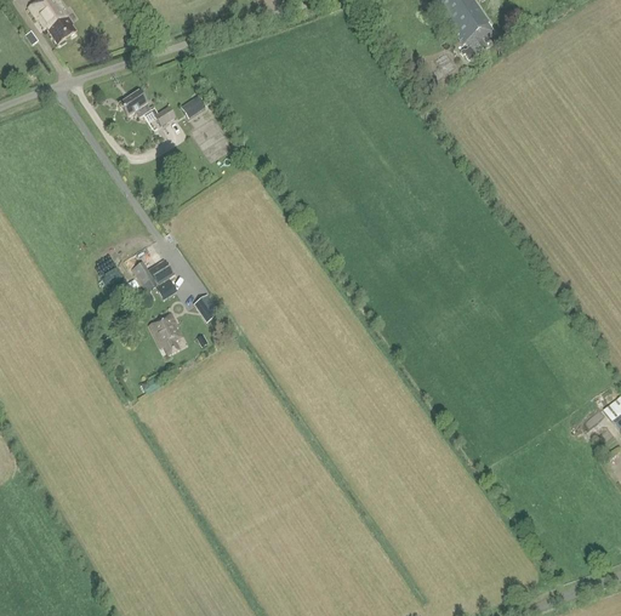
[(72,24),(74,23),(68,13),(63,6),(64,5),(61,0),(34,0),(27,5),(44,28),(46,27),(57,41),(75,29),(72,24)]
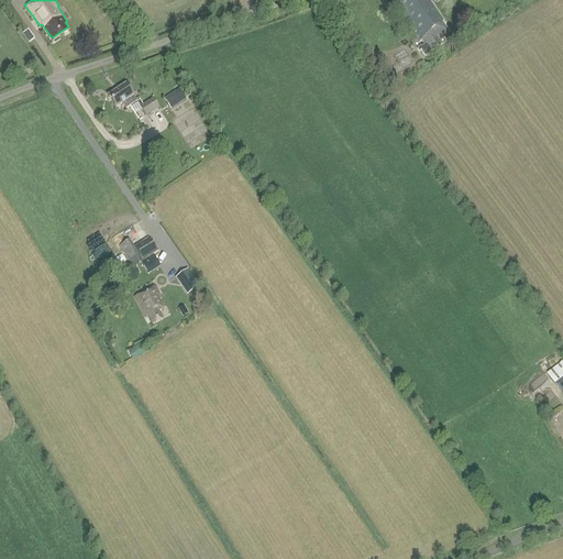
[(431,48),(443,41),(439,33),(448,28),(442,19),(443,18),(431,0),(395,0),(421,39),(422,37),(424,41),(421,43),(420,42),(417,44),(419,48),(421,47),(424,52),(431,48)]
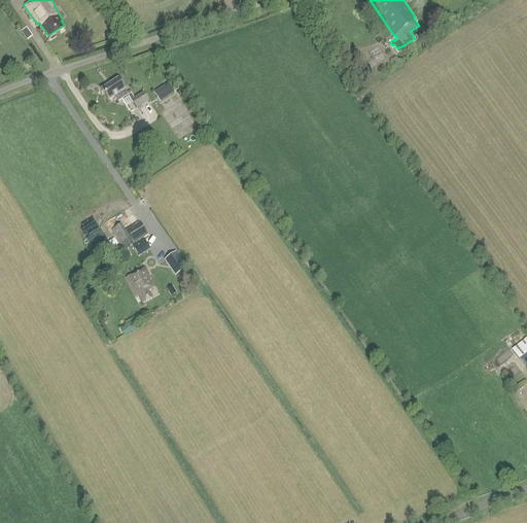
[(32,32),(26,24),(21,28),(27,36),(32,32)]
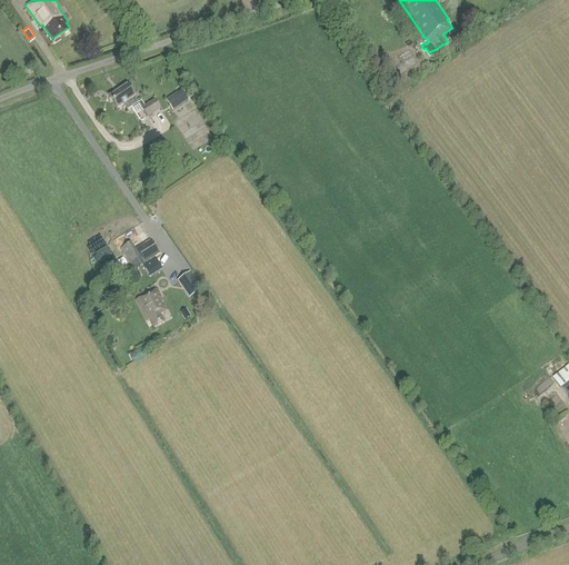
[(413,51),(410,52),(412,57),(409,58),(407,53),(401,57),(405,63),(417,59),(413,51)]
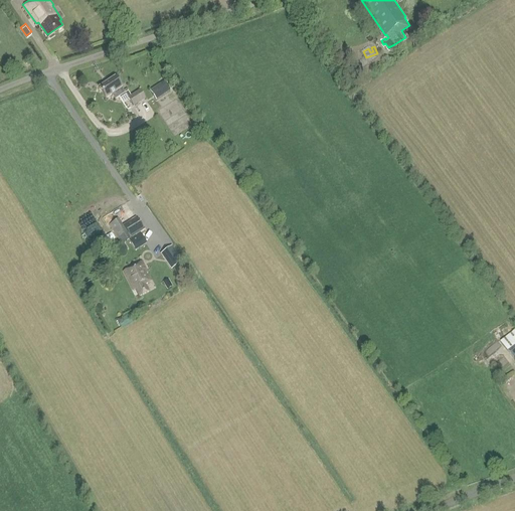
[(112,92),(115,97),(126,90),(115,73),(99,84),(106,96),(112,92)]
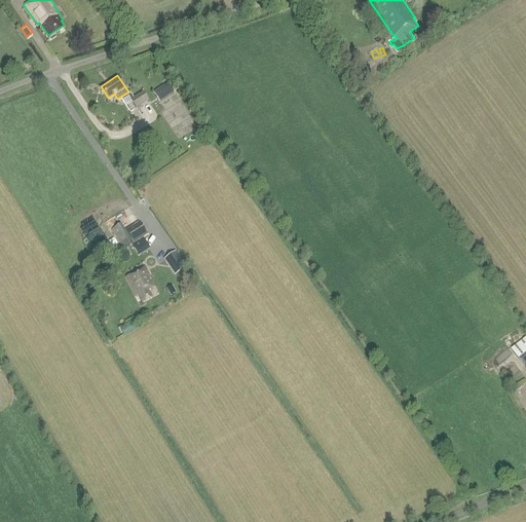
[(172,76),(152,89),(159,99),(175,88),(174,87),(178,85),(172,76)]
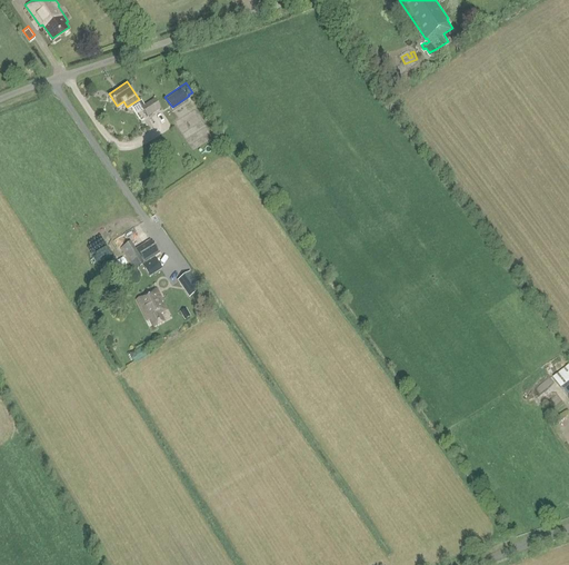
[(160,105),(153,95),(140,103),(147,114),(160,105)]
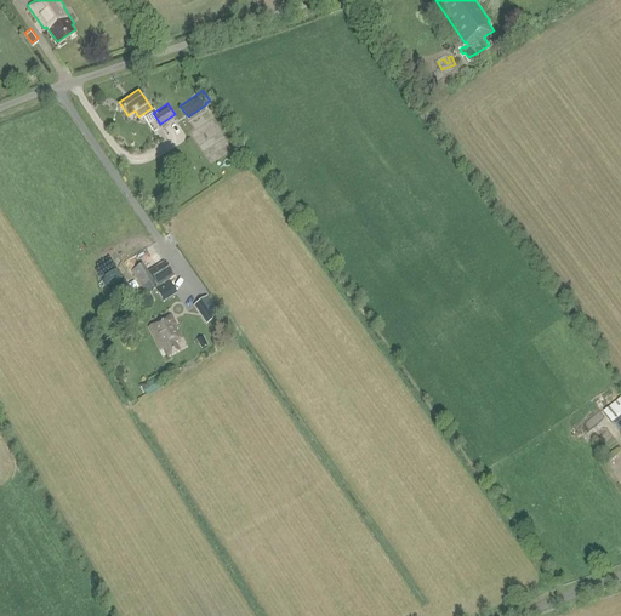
[(131,267),(142,284),(146,290),(174,273),(164,257),(147,268),(142,260),(131,267)]
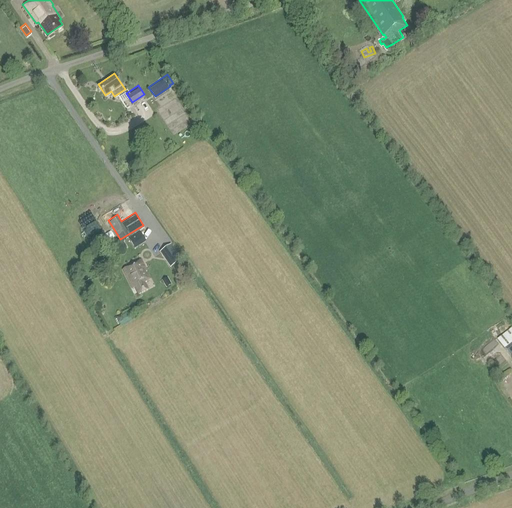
[(141,230),(130,237),(134,245),(145,238),(141,230)]
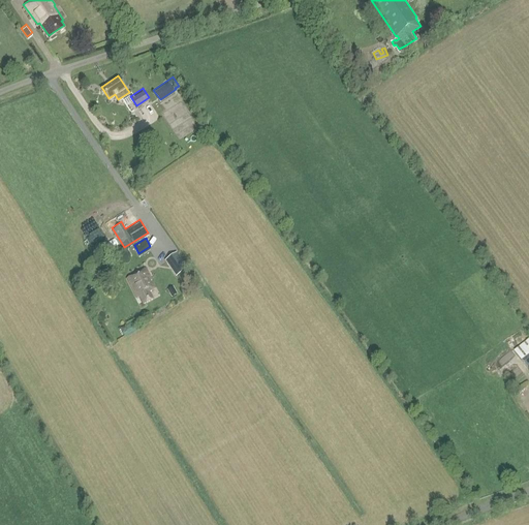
[(187,265),(176,249),(164,257),(176,273),(187,265)]
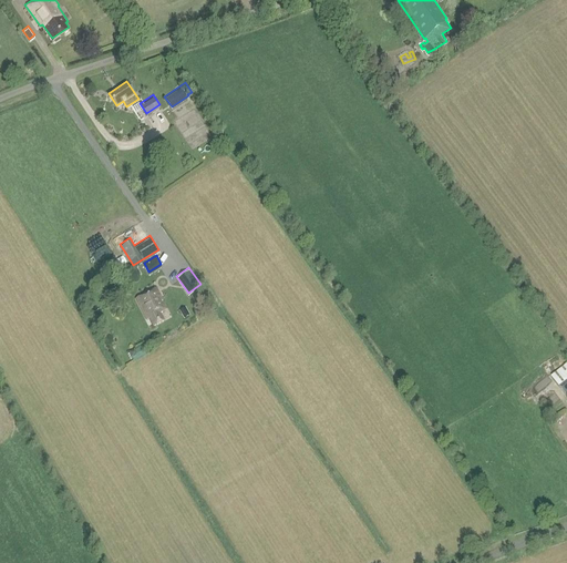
[(158,308),(166,305),(156,284),(135,295),(146,316),(150,314),(153,321),(163,317),(158,308)]
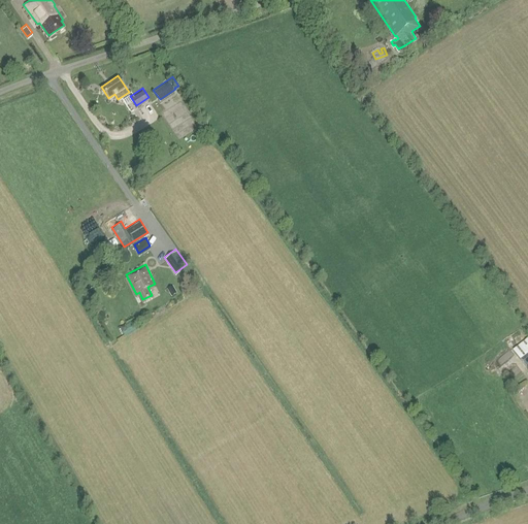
[(172,283),(167,286),(171,293),(176,290),(172,283)]
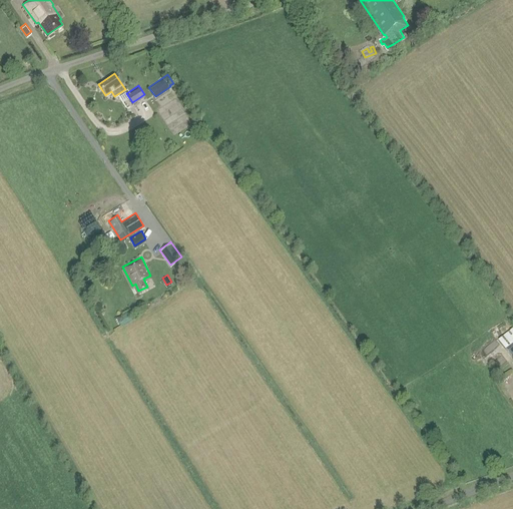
[(512,325),(498,337),(512,355),(512,325)]
